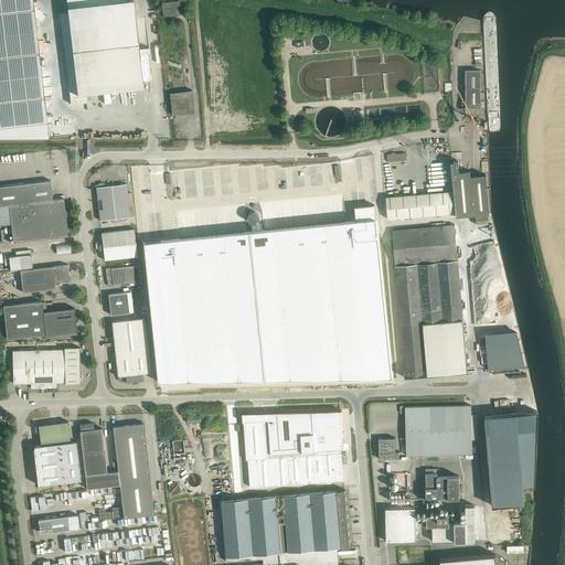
[(0,0),(0,138),(49,138),(32,0),(0,0)]
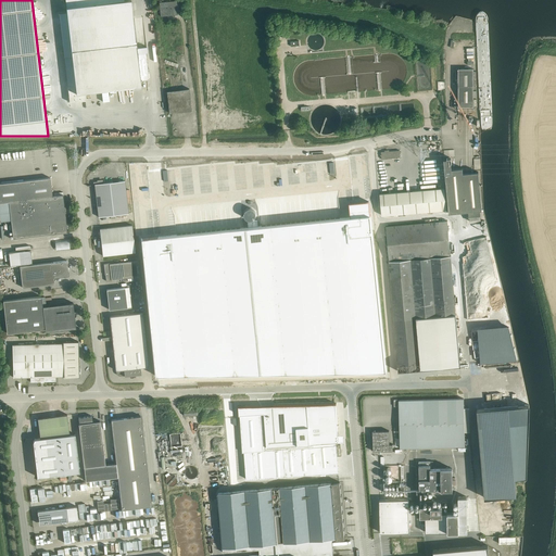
[(65,0),(66,7),(75,85),(67,86),(68,97),(70,102),(86,100),(85,92),(141,86),(140,80),(149,79),(149,74),(146,52),(137,53),(130,0),(125,0),(124,0),(65,0)]
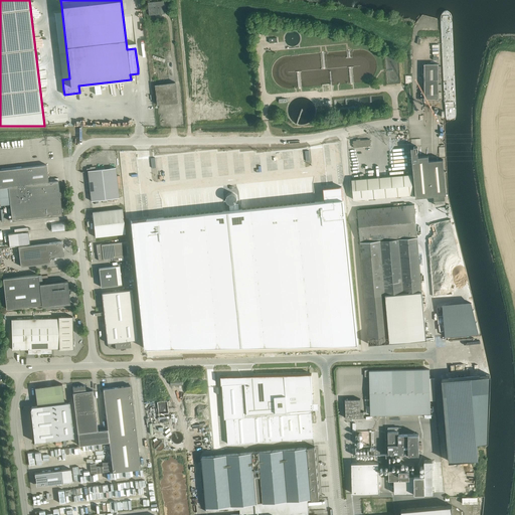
[(165,13),(164,1),(148,2),(149,15),(165,13)]
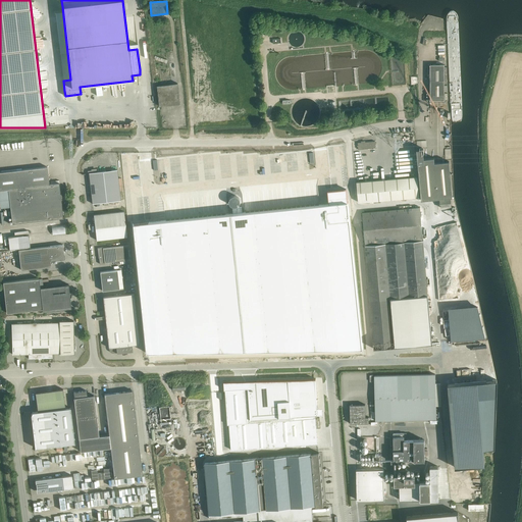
[(445,64),(430,64),(430,100),(445,100),(445,64)]
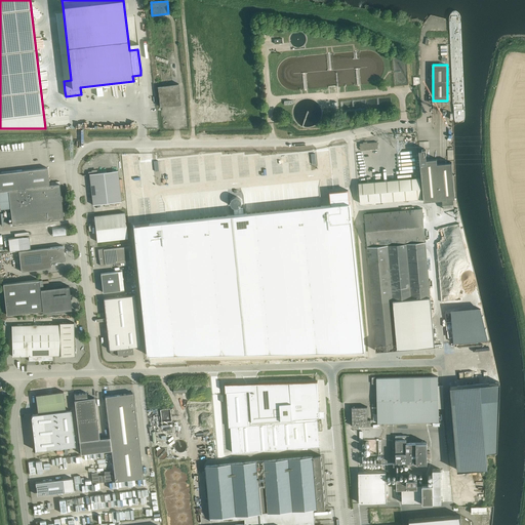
[(182,105),(178,84),(158,86),(161,107),(182,105)]
